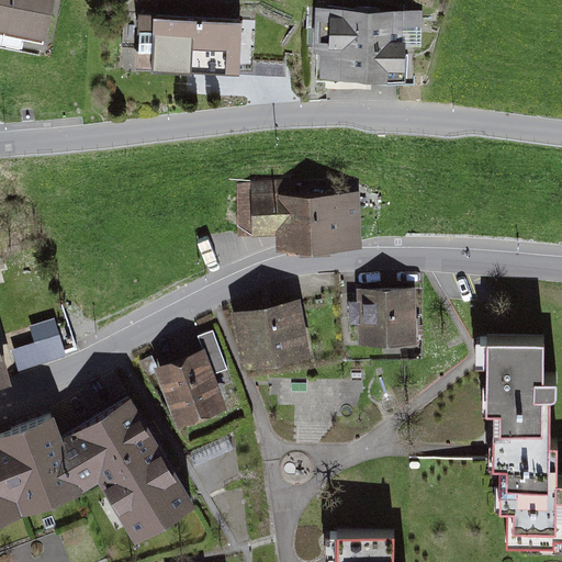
[(55,0),(0,0),(0,33),(48,44),(55,0)]
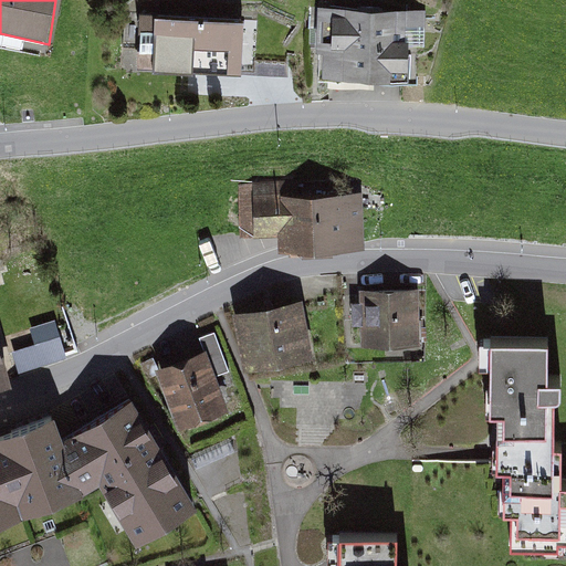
[(423,10),(314,11),(316,85),(426,84),(423,10)]
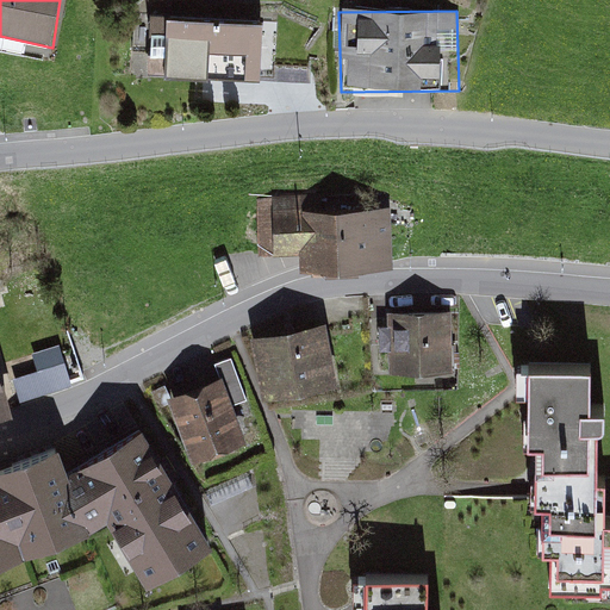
[(274,23),(145,24),(147,72),(275,72),(274,23)]
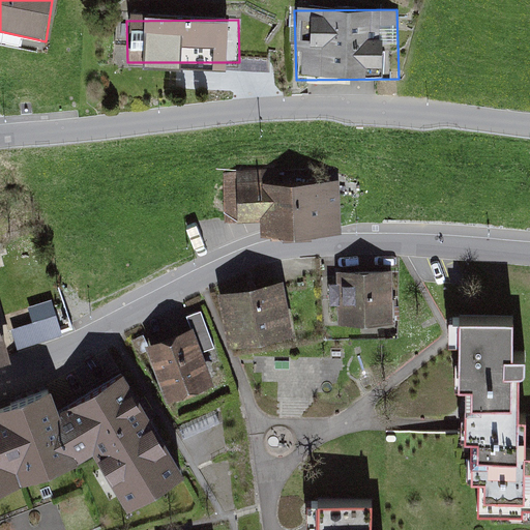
[(342,181),(234,179),(233,228),(275,229),(275,240),(342,242),(342,181)]
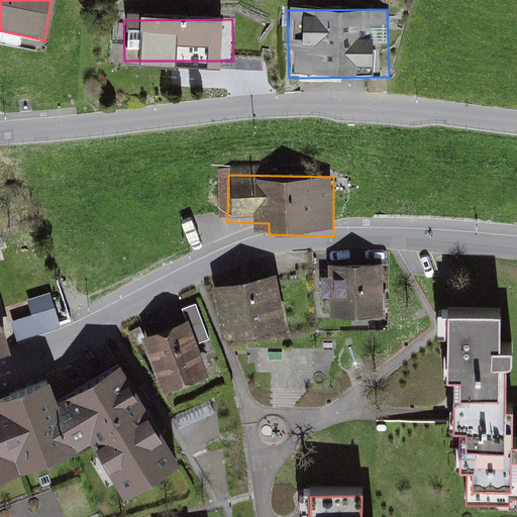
[(378,271),(322,272),(323,319),(379,317),(378,271)]
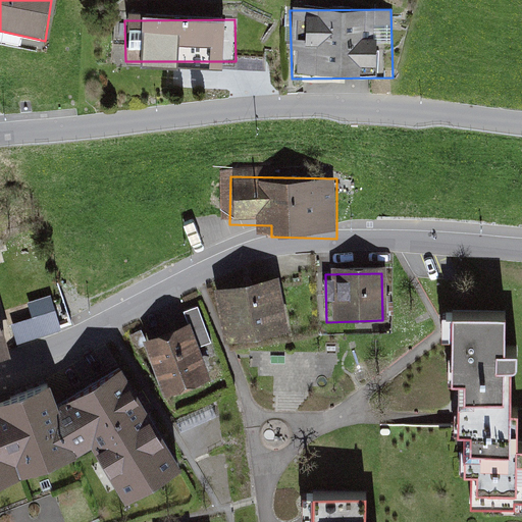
[(272,280),(212,292),(222,346),(282,334),(272,280)]
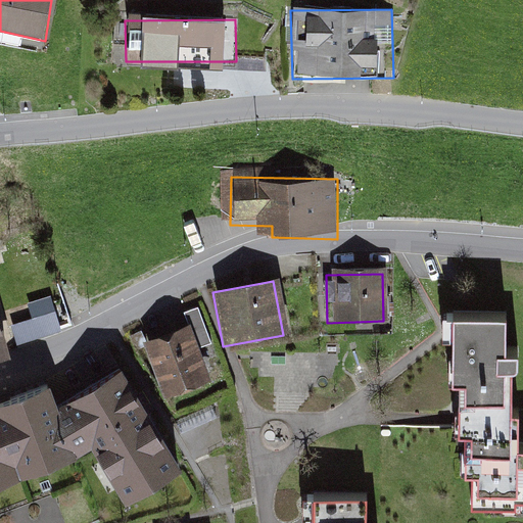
[(29,294),(33,307),(12,313),(17,333),(61,322),(52,287),(29,294)]
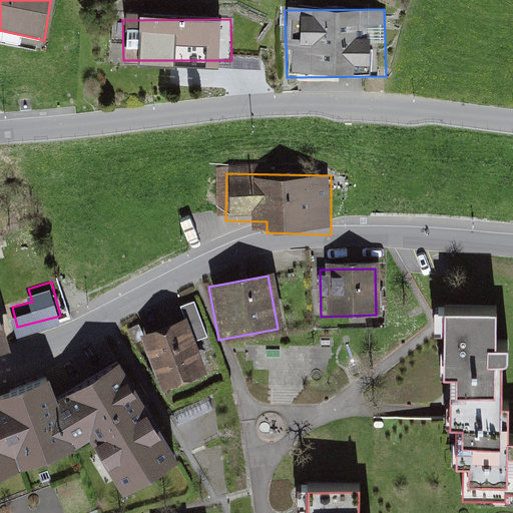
[(183,320),(139,339),(158,391),(204,372),(193,343),(206,339),(194,305),(180,311),(183,320)]
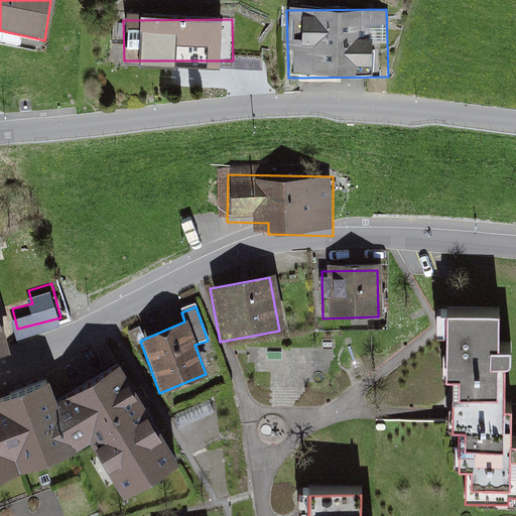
[(508,316),(429,317),(430,379),(442,378),(443,427),(455,426),(456,470),(466,470),(466,501),(512,500),(510,367),(515,367),(515,354),(509,355),(508,316)]
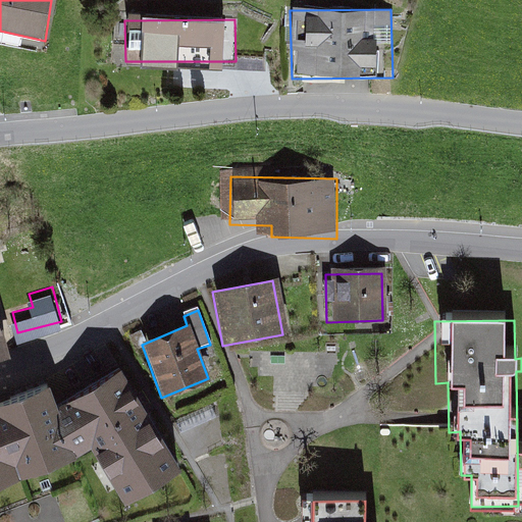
[(0,322),(0,358),(10,356),(0,322)]
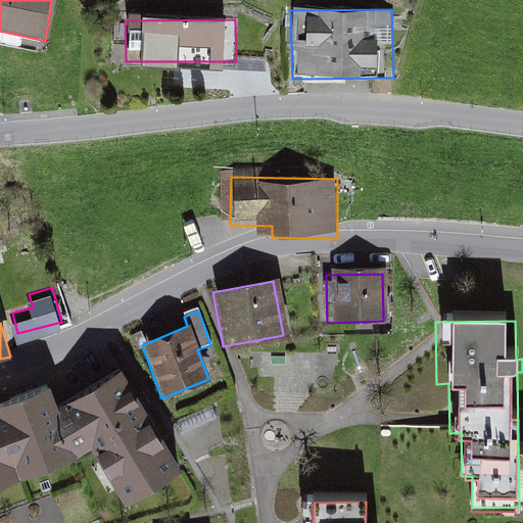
[(179,469),(116,366),(57,401),(120,505),(179,469)]
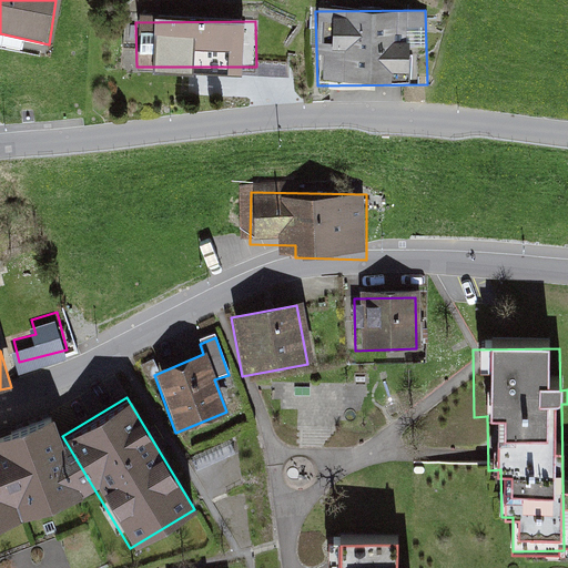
[(51,418),(0,436),(0,524),(79,496),(51,418)]
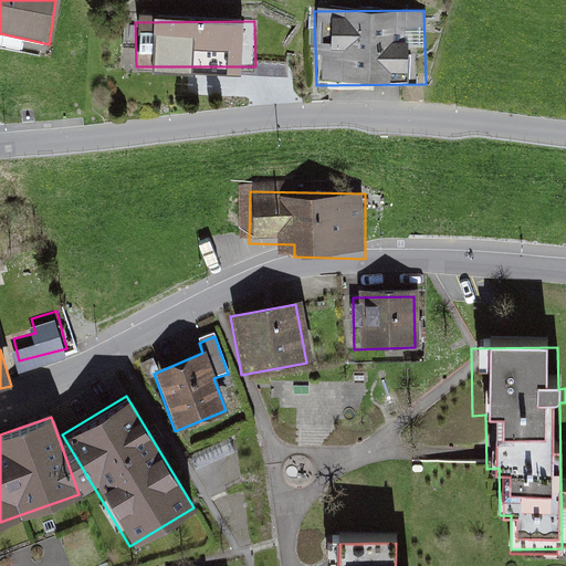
[(404,565),(404,549),(331,552),(331,565),(404,565)]
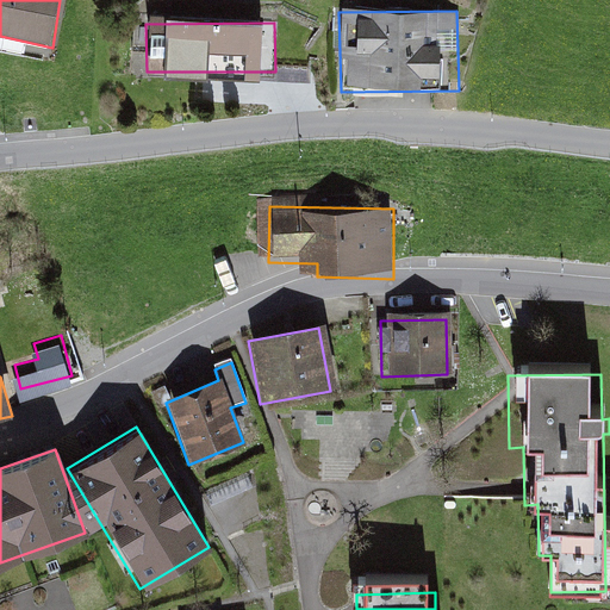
All buildings are outlined.
